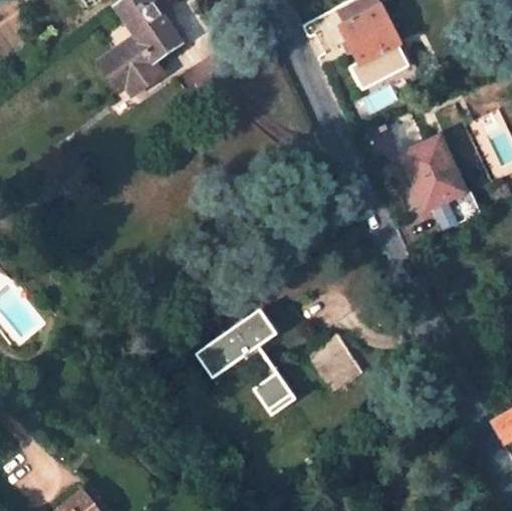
[(118,0),(114,3),(137,37),(99,63),(109,79),(116,74),(117,75),(132,95),(162,74),(155,63),(183,45),(158,5),(166,0),(118,0)]
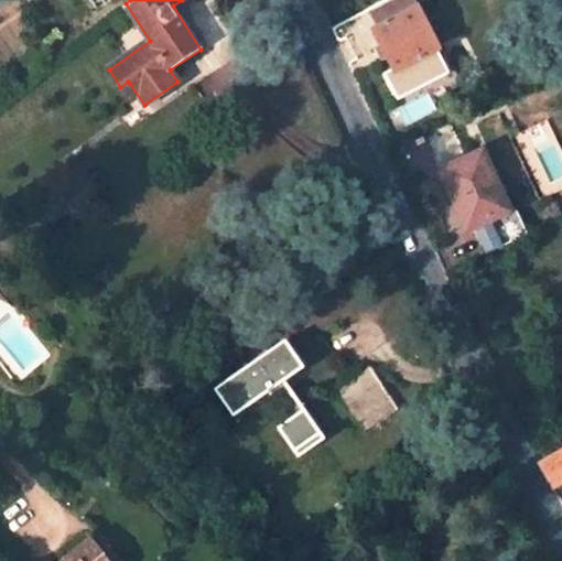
[(379,0),(368,6),(378,25),(374,28),(393,68),(439,45),(417,1),(415,0),(379,0)]
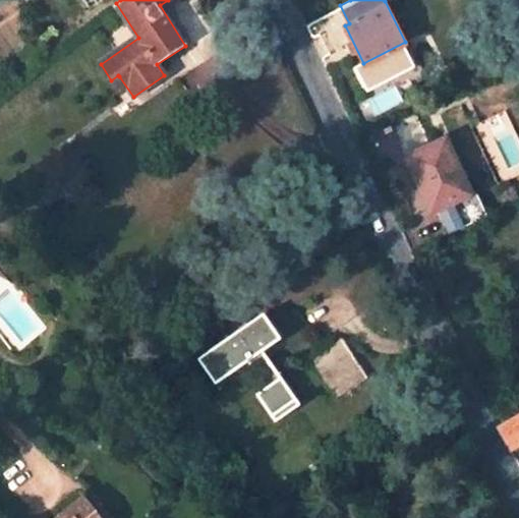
[(471,190),(446,136),(410,152),(422,179),(417,182),(430,211),(437,208),(447,232),(485,214),(474,189),(471,190)]
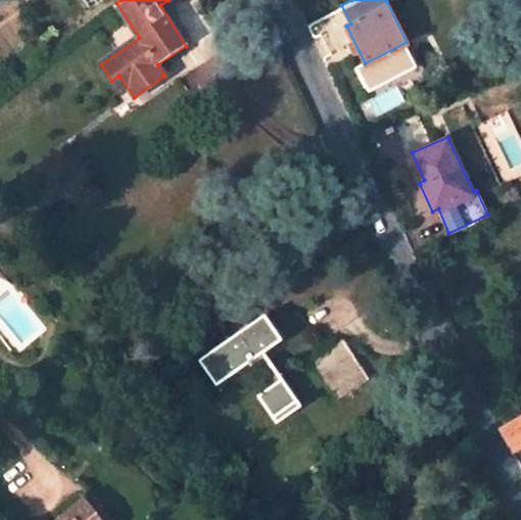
[(228,377),(249,363),(267,388),(257,395),(276,423),(301,407),(248,326),(210,350),(228,377)]
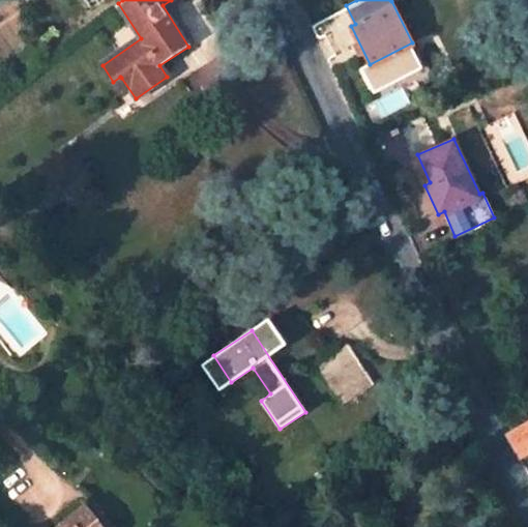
[(373,382),(348,343),(317,362),(342,402),(373,382)]
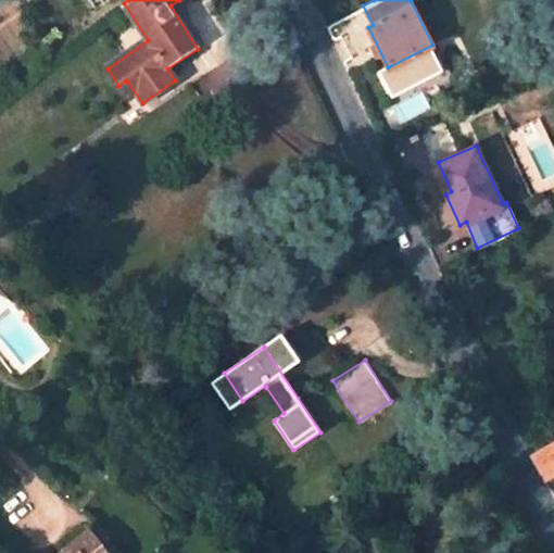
[(553,440),(531,453),(543,477),(553,472),(553,440)]
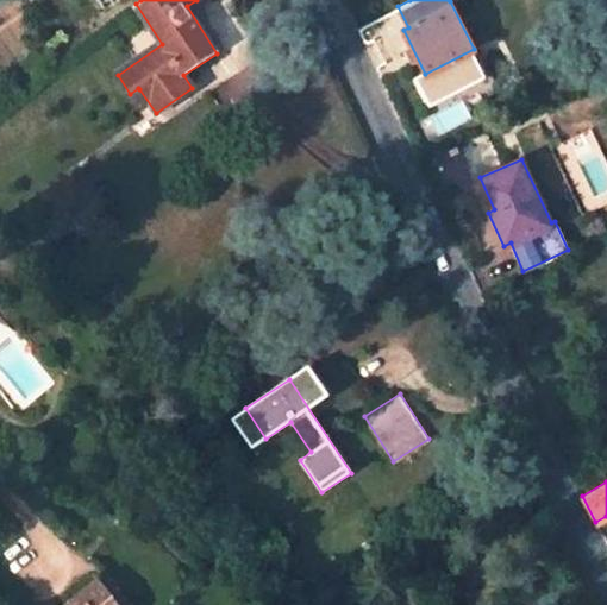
[(127,604),(105,577),(69,604),(127,604)]
